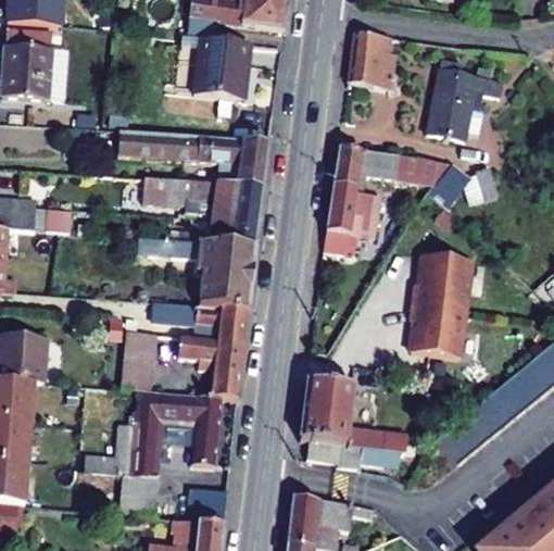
[(8,0),(8,22),(62,26),(63,0),(8,0)]
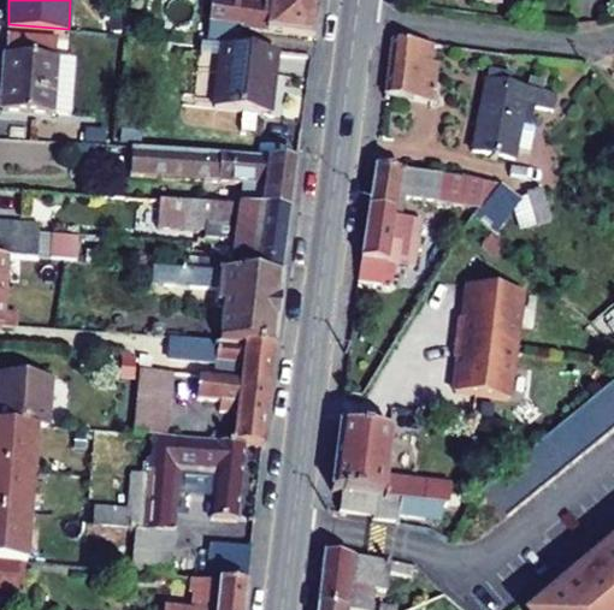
[(313,35),(317,0),(270,0),(270,3),(253,0),(208,0),(206,41),(223,42),(240,45),(241,25),(313,35)]
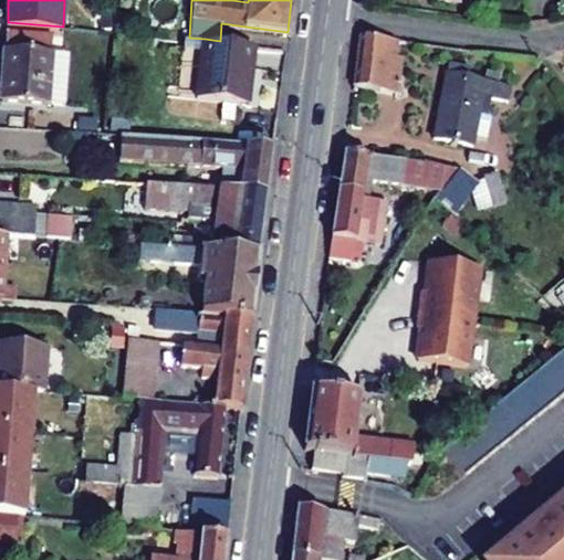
[(54,32),(8,29),(3,102),(50,104),(54,32)]
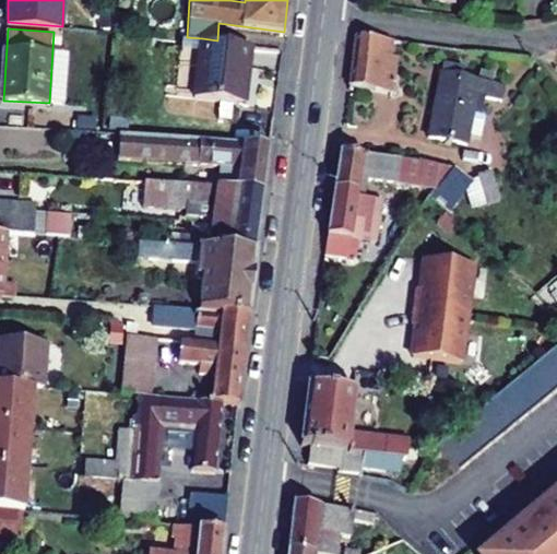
[(357,32),(351,84),(395,90),(399,65),(391,63),(392,54),(394,36),(357,32)]
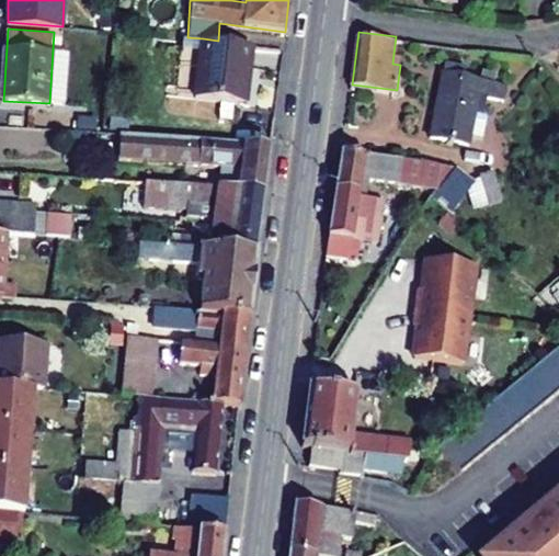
[(218,41),(203,38),(196,97),(240,102),(244,65),(250,65),(252,45),(218,41)]
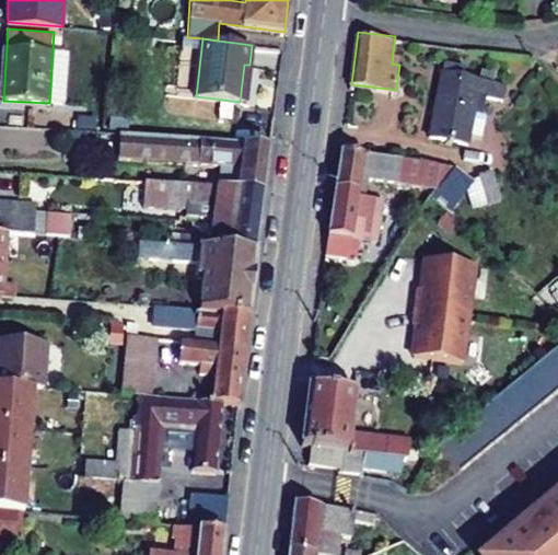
[(53,53),(49,102),(66,103),(69,54),(53,53)]
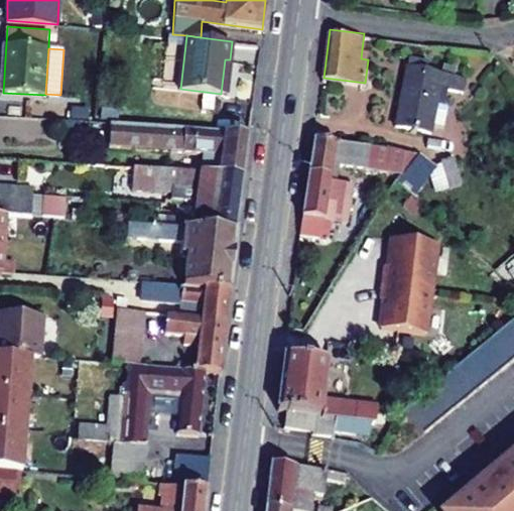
[(362,49),(361,58),(368,59),(369,49),(362,49)]
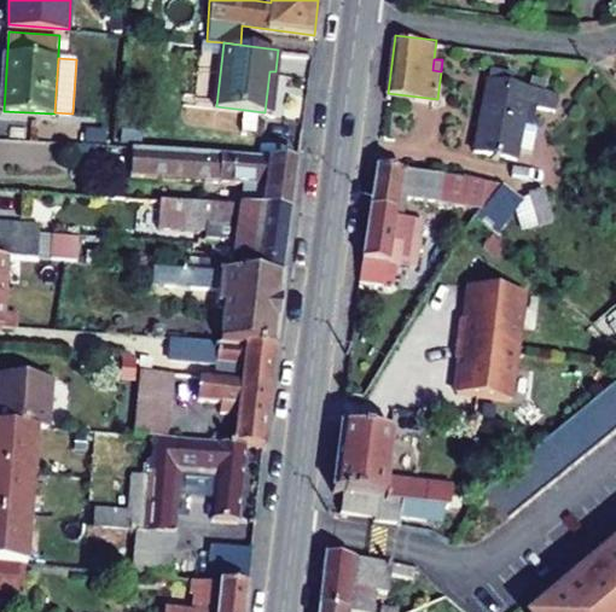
[(489,81),(476,150),(519,158),(522,147),(526,126),(529,104),(558,110),(561,94),(489,81)]
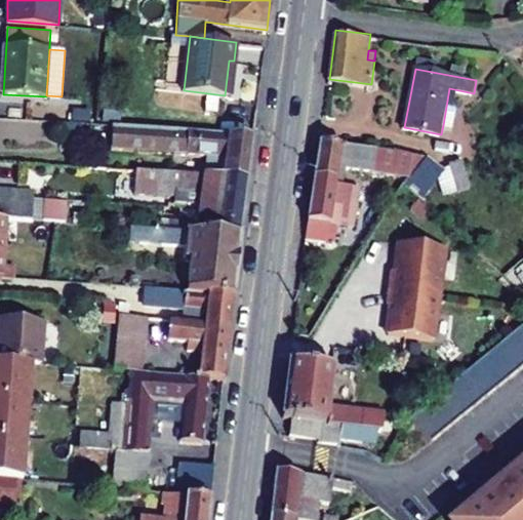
[(446,107),(443,125),(454,127),(457,109),(446,107)]
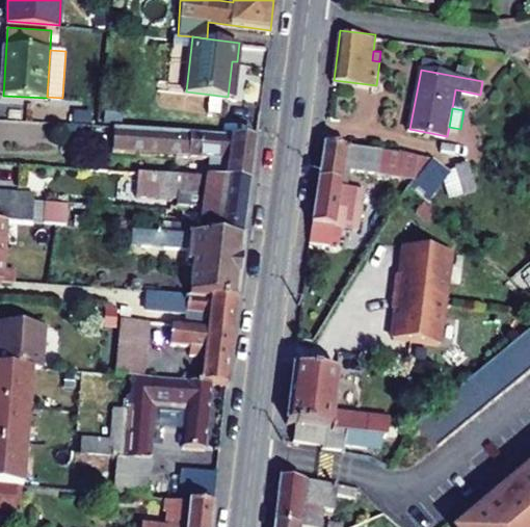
[(257,134),(85,123),(84,155),(129,158),(129,149),(210,154),(208,175),(249,178),(257,134)]
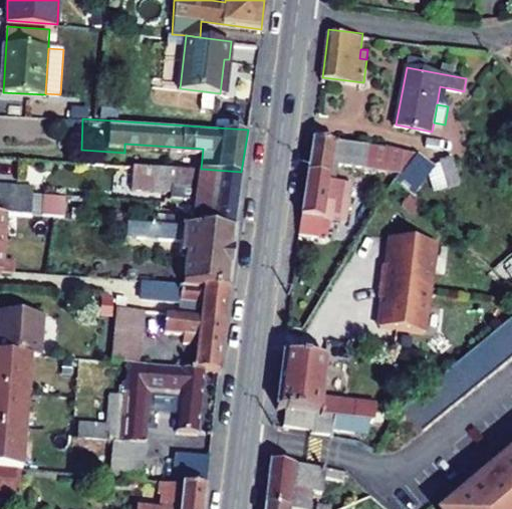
[(308,170),(328,173),(328,175),(337,177),(339,162),(366,166),(369,144),(313,137),(308,170)]
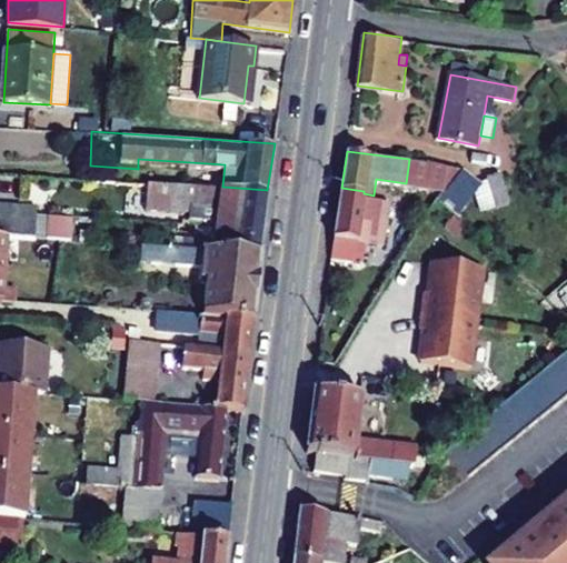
[(438,199),(458,214),(478,191),(484,184),(464,168),(438,199)]
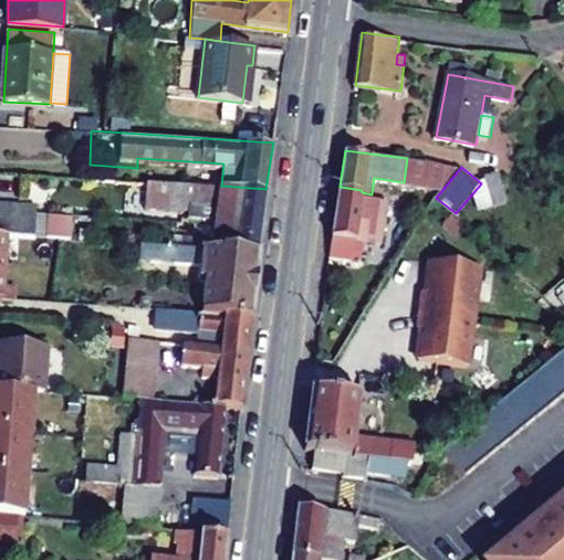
[(488,186),(492,204),(507,200),(499,170),(484,175),(488,186)]
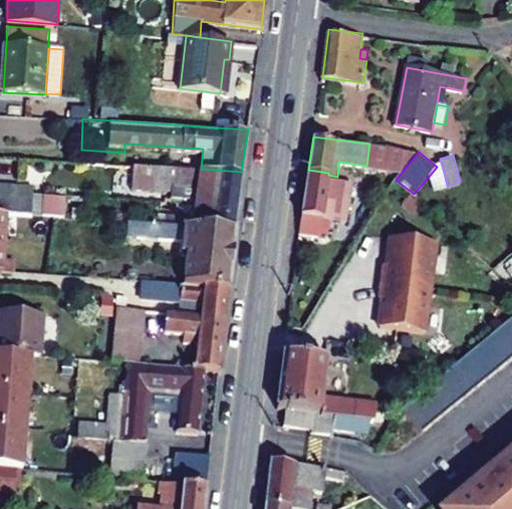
[(134,163),(126,164),(124,187),(132,187),(134,163)]
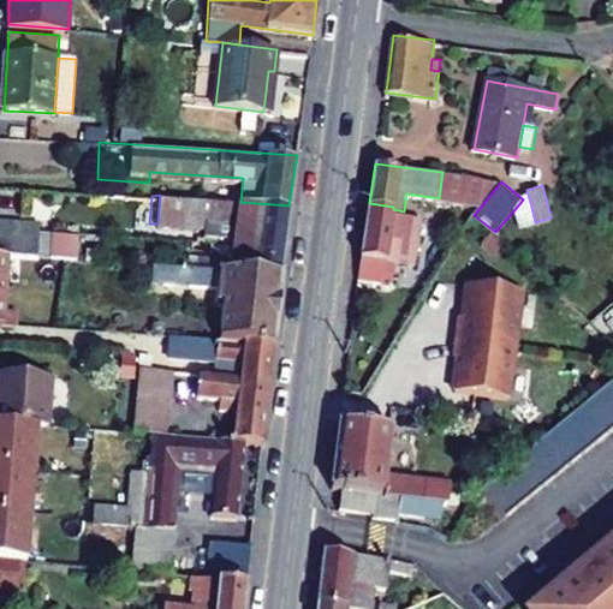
[(286,233),(289,206),(240,202),(160,195),(158,224),(206,227),(204,234),(232,237),(234,237),(234,228),(286,233)]
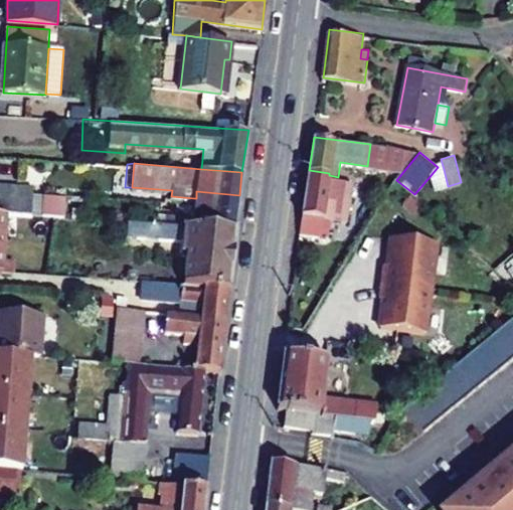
[(433,173),(414,194),(448,186),(444,169),(433,173)]
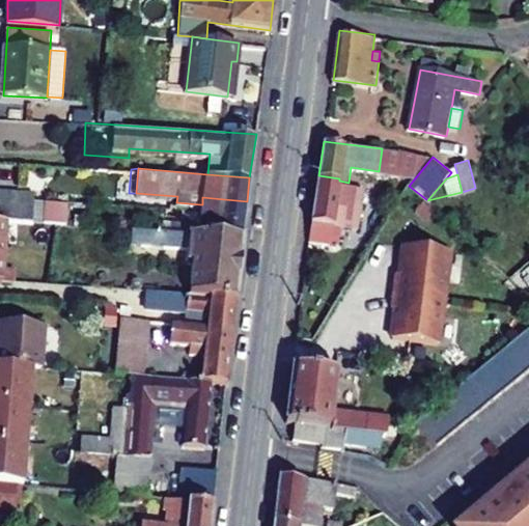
[(339,181),(339,178),(318,175),(310,241),(331,244),(333,228),(336,204),(339,181)]
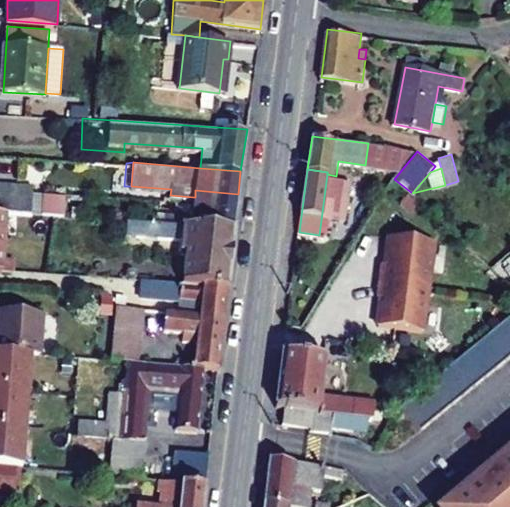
[(34,184),(0,182),(0,210),(5,210),(32,212),(34,184)]
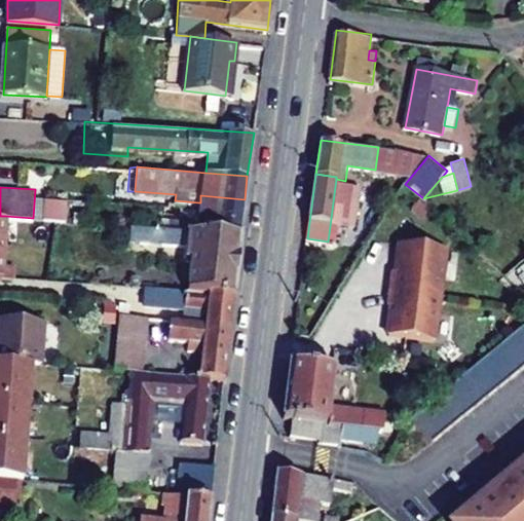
[(239,232),(245,199),(200,195),(200,202),(198,202),(196,221),(169,218),(167,227),(239,232)]
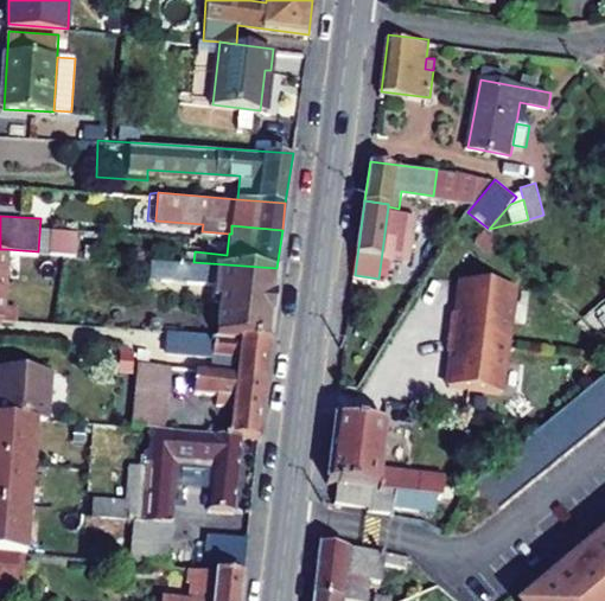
[(53,229),(52,250),(78,253),(80,231),(53,229)]
